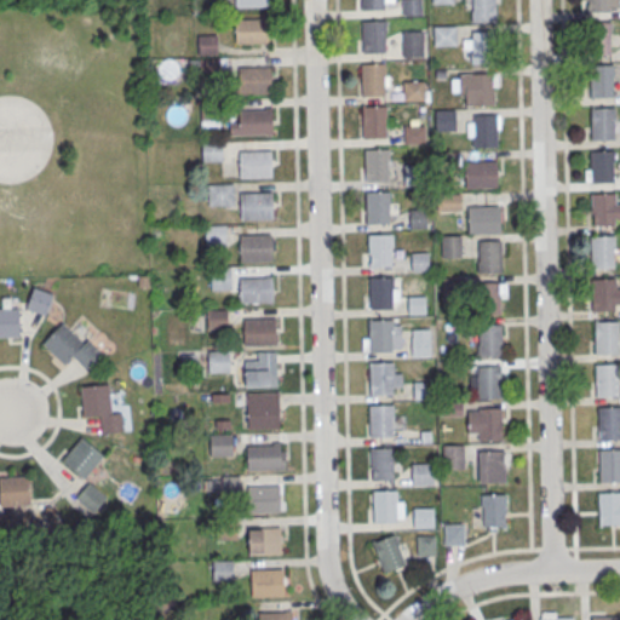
[(385,0),(385,10),(361,10),(360,0),(385,0)]
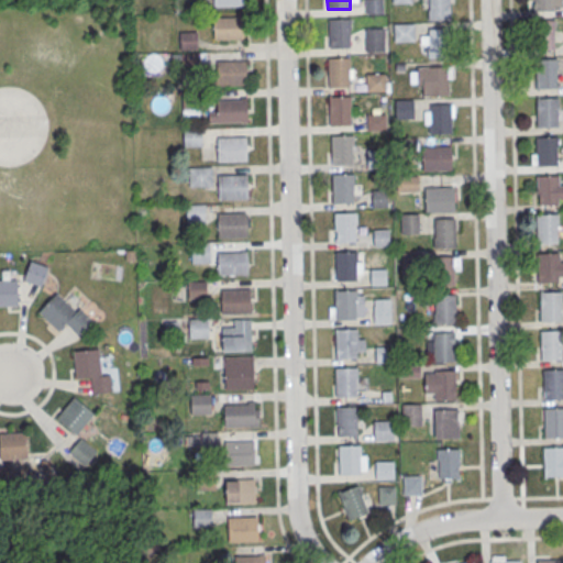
[(365,0),(383,0),(384,13),(365,13),(365,0)]
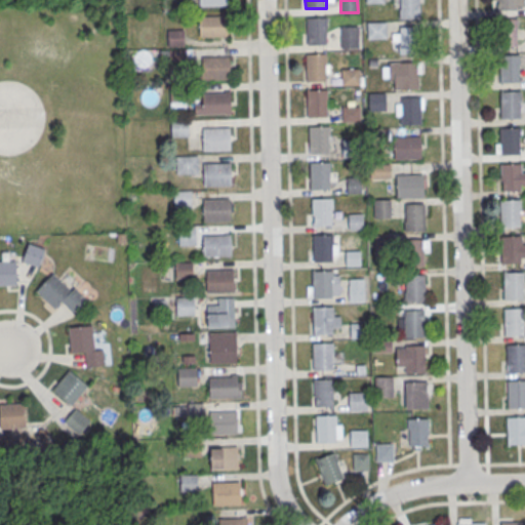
[(418,0),(419,17),(400,18),(400,0),(418,0)]
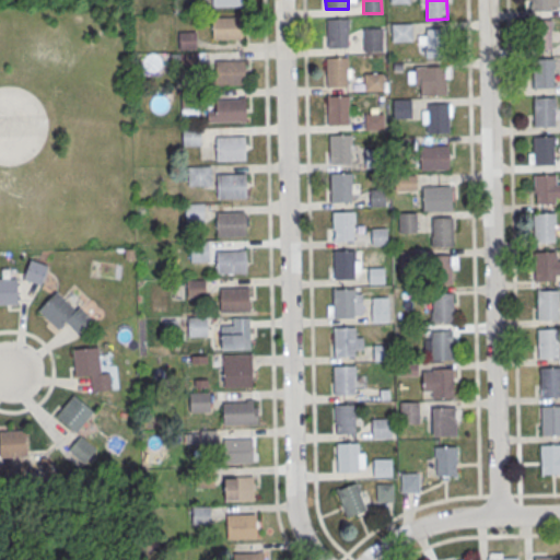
[(549,0),(550,10),(529,10),(529,0),(549,0)]
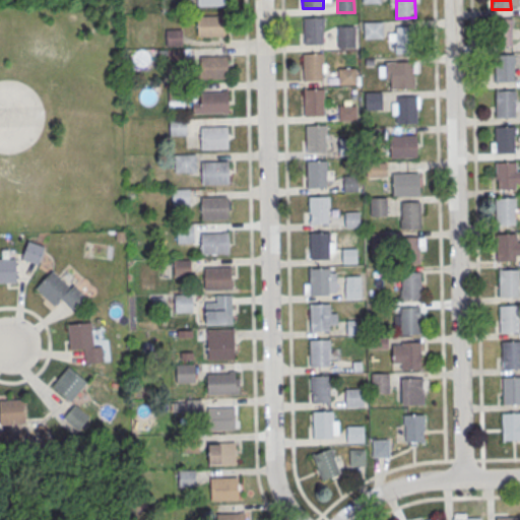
[(224,16),(224,38),(197,38),(197,16),(224,16)]
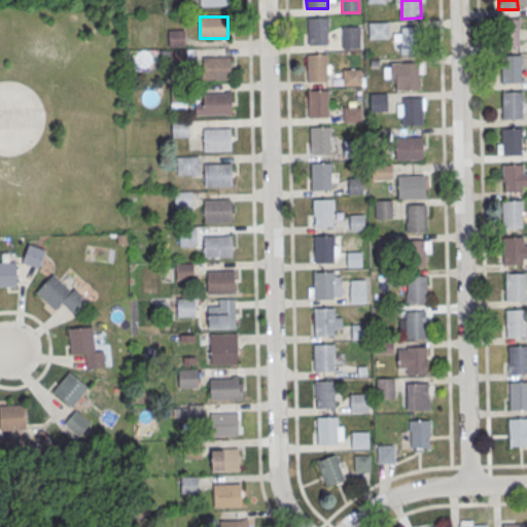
[(328,16),(328,44),(308,45),(307,16),(328,16)]
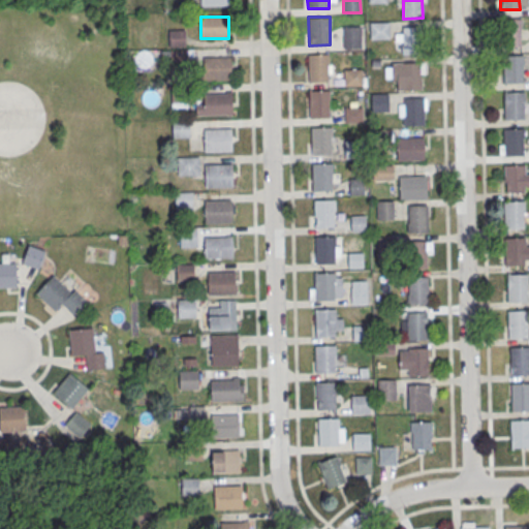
[(521,19),(521,45),(502,45),(501,19),(521,19)]
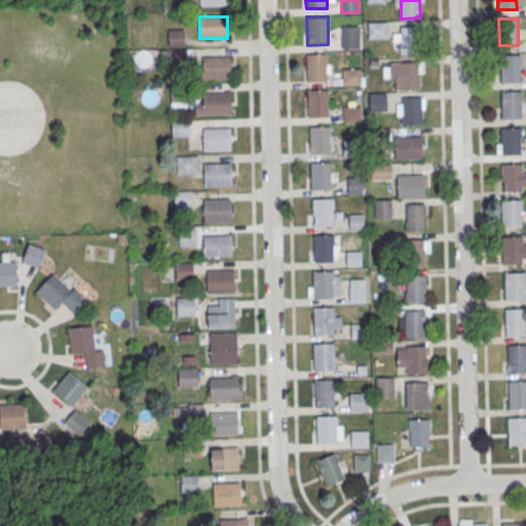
[(367,22),(387,22),(387,38),(368,38),(367,22)]
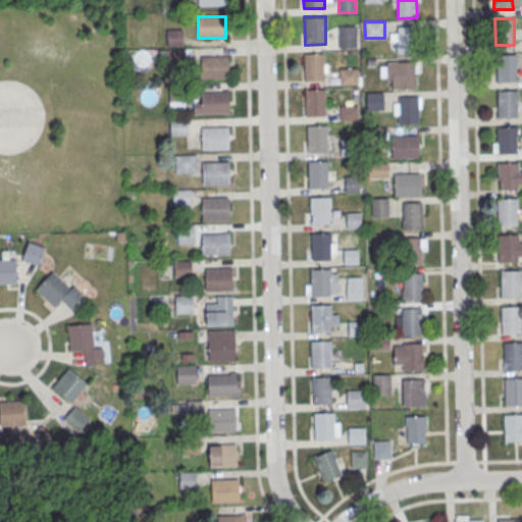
[(338,27),(355,25),(356,47),(338,48),(338,27)]
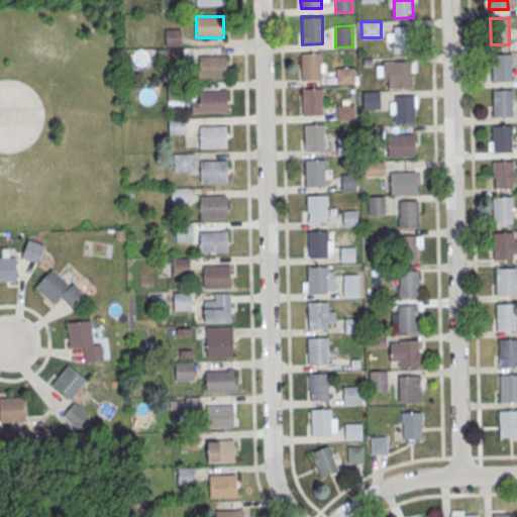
[(411,25),(412,53),(393,53),(393,26),(411,25)]
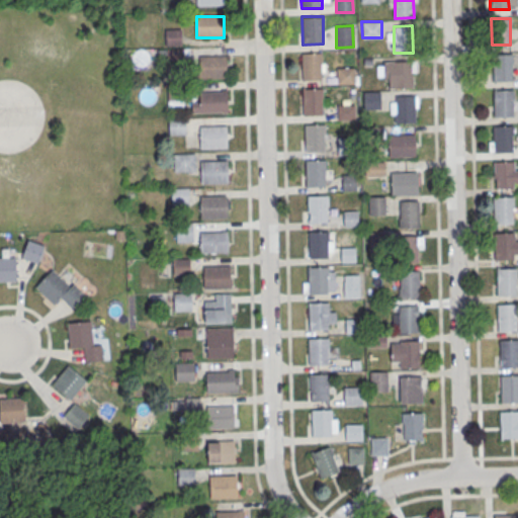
[(165,30),(181,30),(181,46),(165,47),(165,30)]
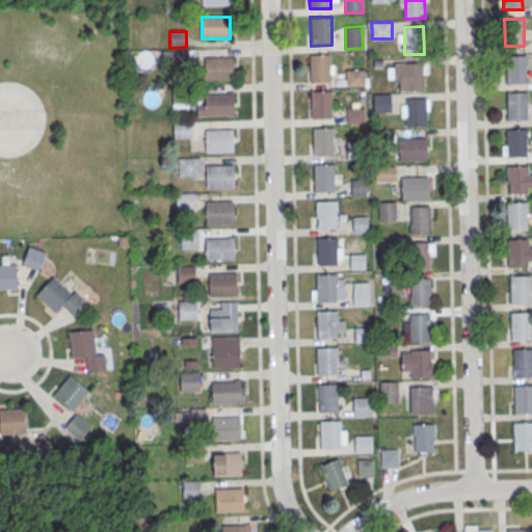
[(171,52),(188,51),(188,68),(171,68),(171,52)]
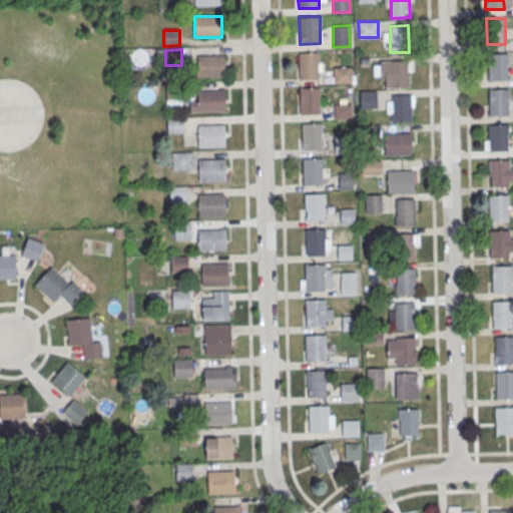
[(319,52),(320,79),(299,79),(299,52),(319,52)]
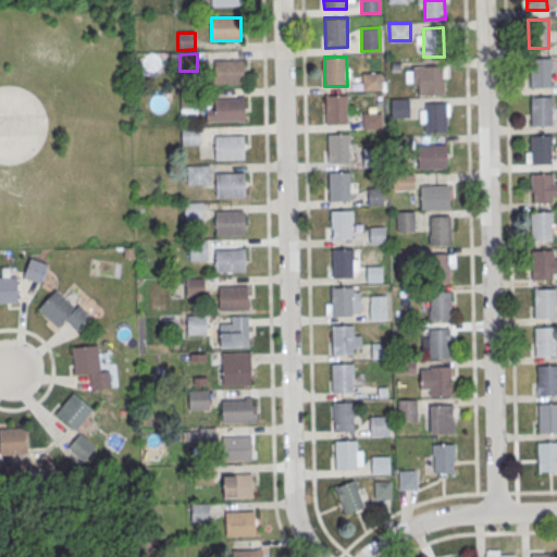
[(551,58),(551,86),(531,86),(530,58),(551,58)]
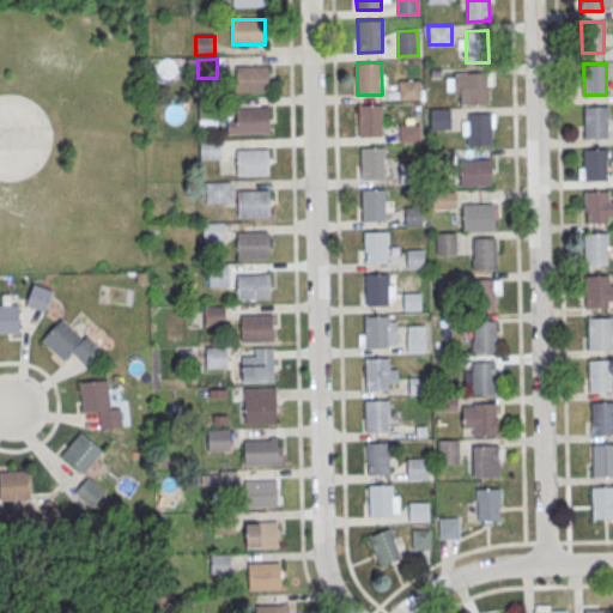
[(268,67),(268,93),(236,93),(236,67),(268,67)]
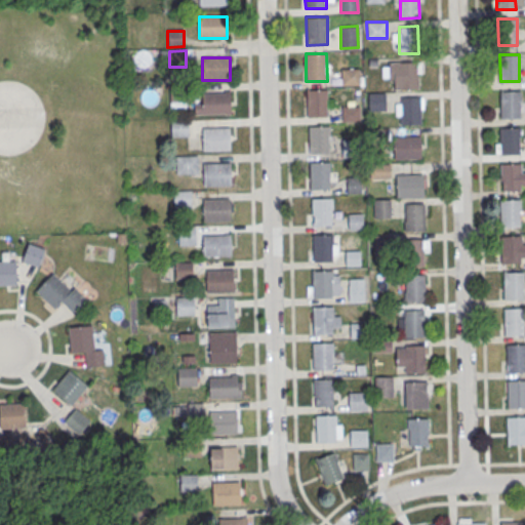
[(420,62),(384,62),(384,79),(390,79),(390,88),(420,88),(420,62)]
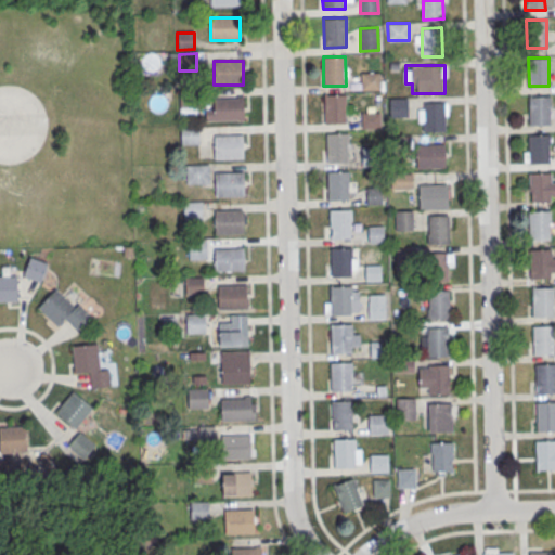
[(361,73),(379,72),(381,90),(361,90),(361,73)]
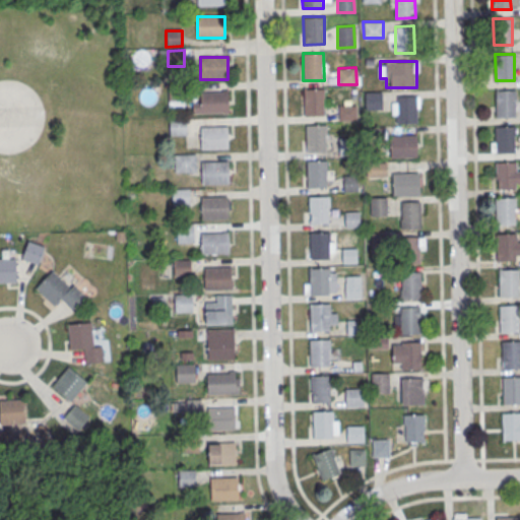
[(169,84),(185,84),(185,100),(169,101),(169,84)]
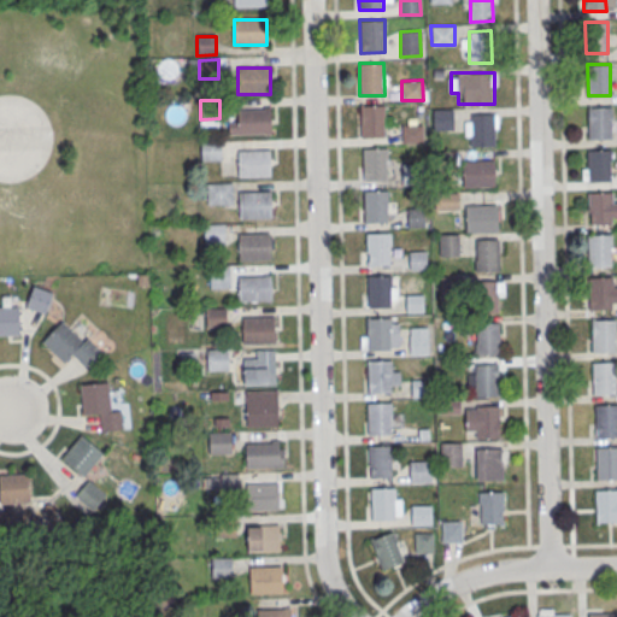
[(385,104),(385,136),(360,137),(359,105),(385,104)]
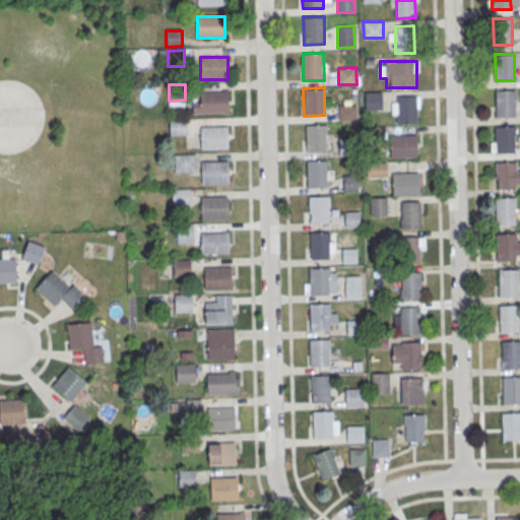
[(514,89),(515,117),(496,117),(496,90),(514,89)]
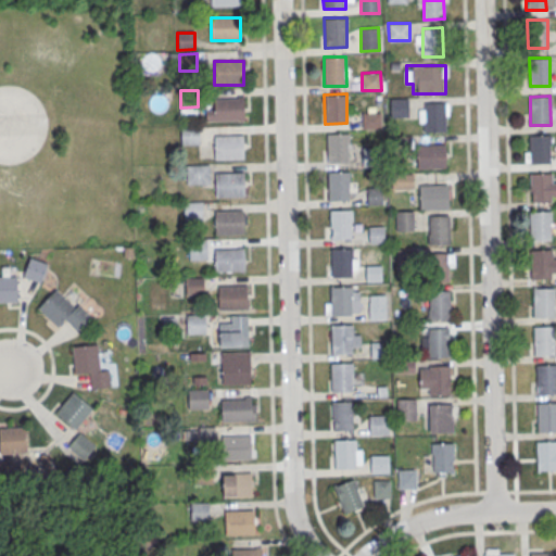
[(243,97),(244,121),(214,122),(214,98),(243,97)]
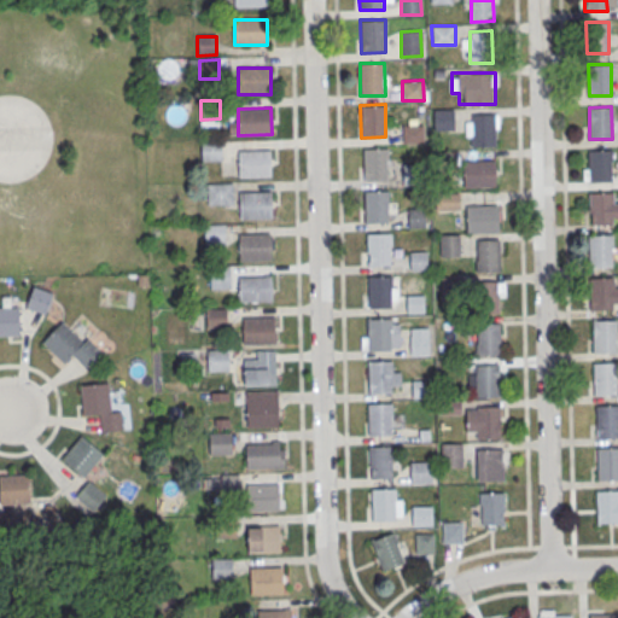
[(432,110),(453,109),(453,129),(433,130),(432,110)]
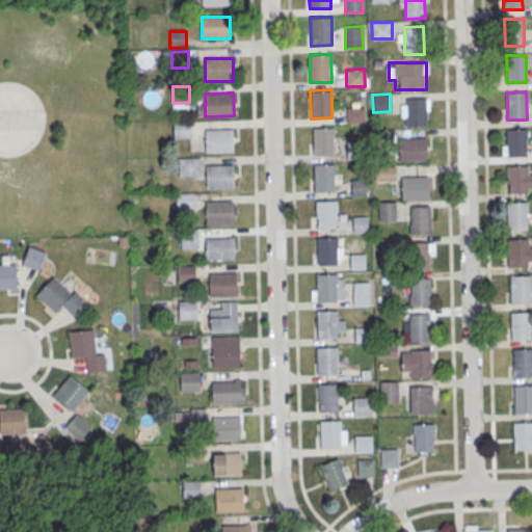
[(425,98),(426,125),(406,126),(406,98),(425,98)]
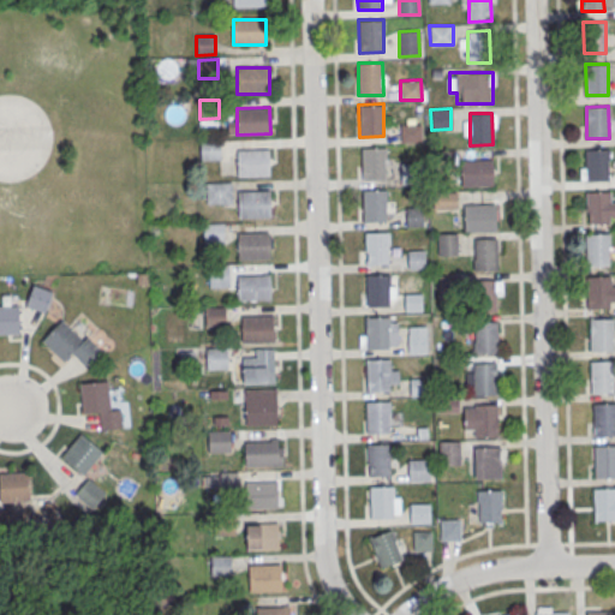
[(401,124),(421,124),(422,142),(401,142),(401,124)]
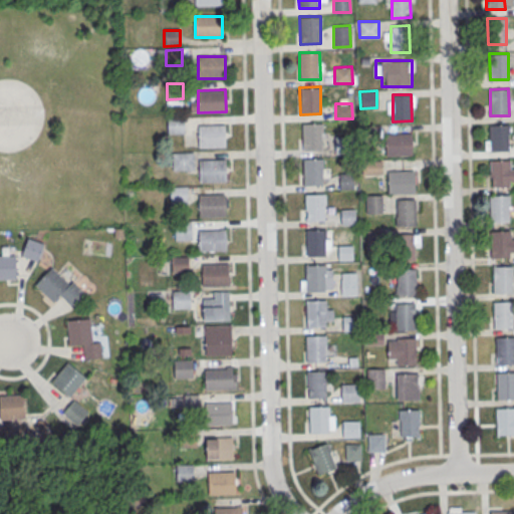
[(168,118),(184,118),(184,134),(168,135),(168,118)]
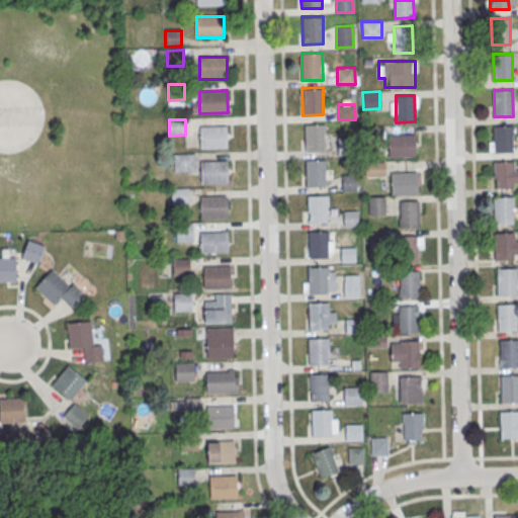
[(325,123),(325,151),(305,151),(305,123),(325,123)]
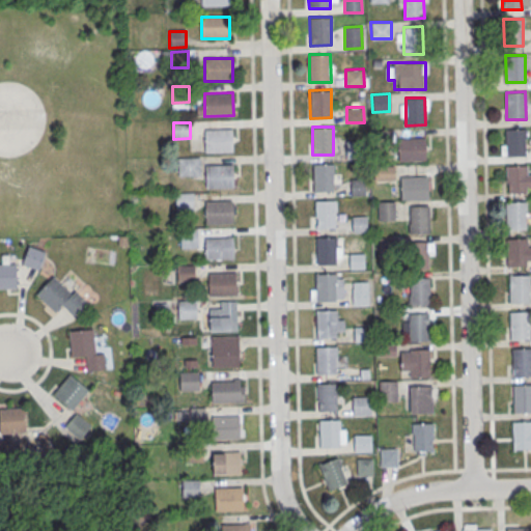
[(233,129),(233,151),(205,151),(204,129),(233,129)]
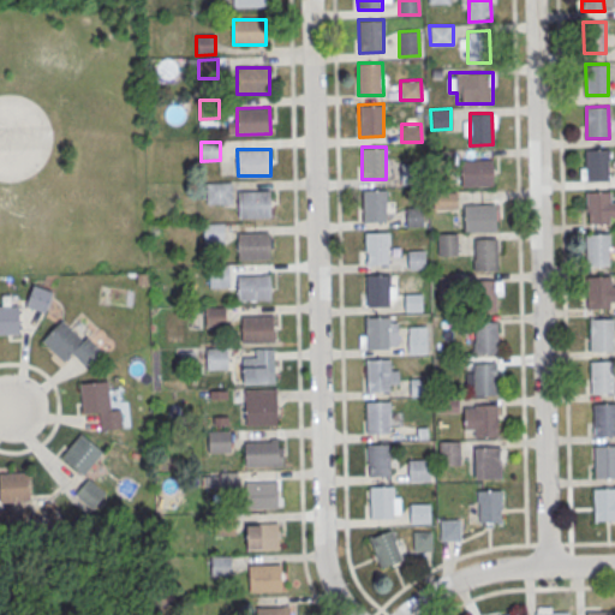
[(609,149),(609,180),(587,181),(586,149),(609,149)]
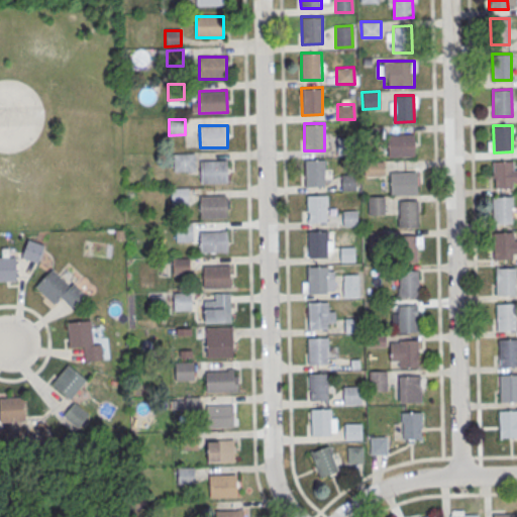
[(388,134),(414,133),(414,156),(388,157),(388,134)]
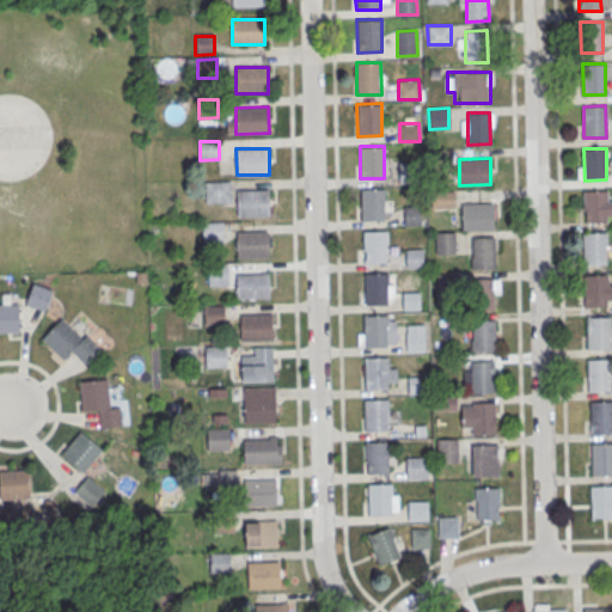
[(399,163),(418,161),(420,182),(399,182),(399,163)]
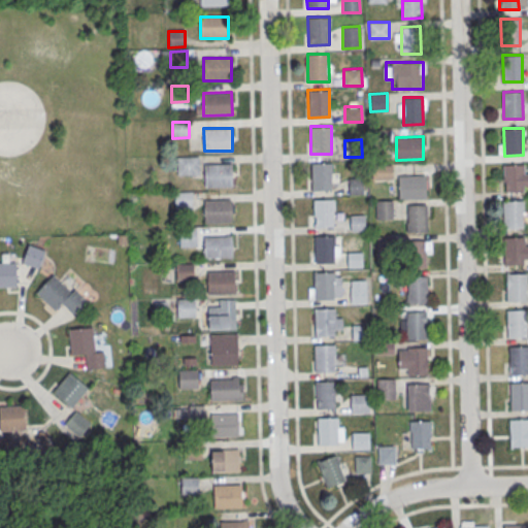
[(176,158),(198,158),(199,175),(177,176),(176,158)]
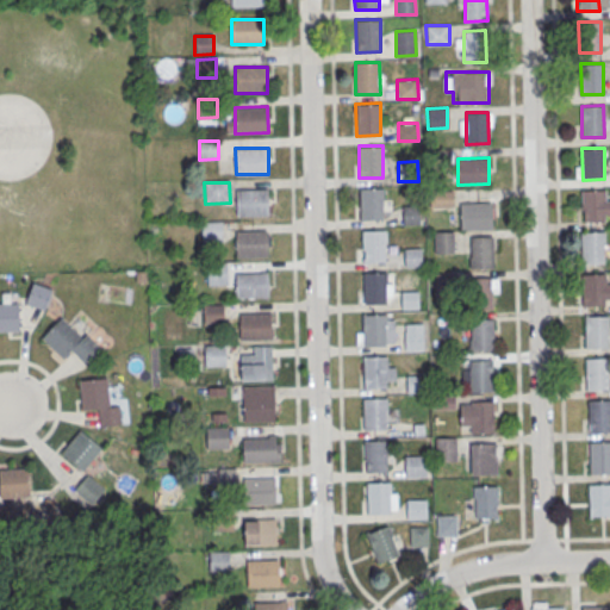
[(384,187),(384,219),(360,219),(359,187),(384,187)]
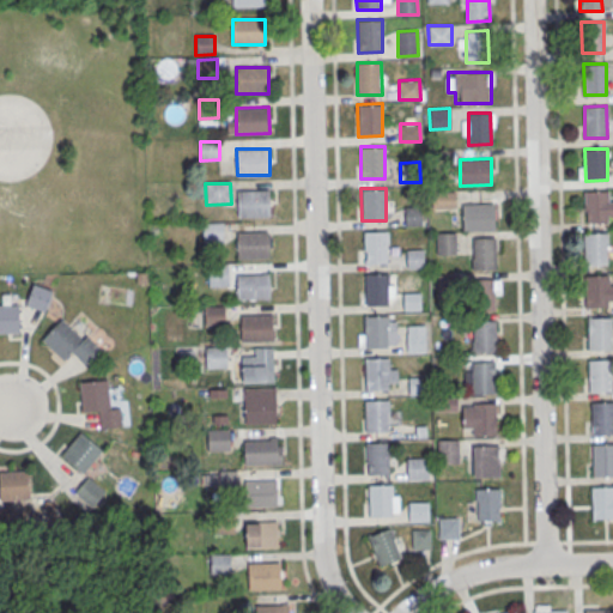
[(607,190),(608,223),(587,223),(586,192),(607,190)]
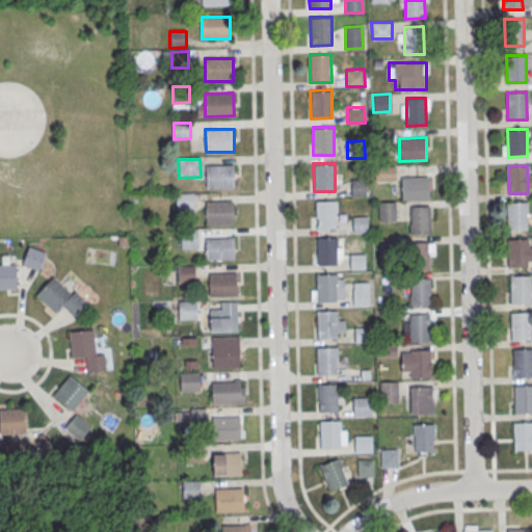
[(234,166),(234,188),(206,189),(206,166),(234,166)]
